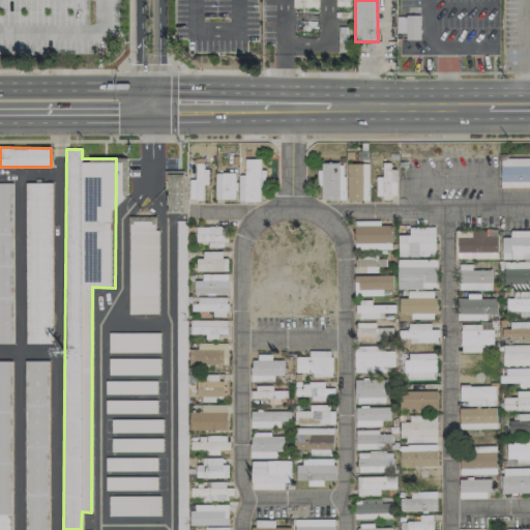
[(260,159),(245,158),(244,175),(239,175),(238,201),(260,202),(260,189),(265,189),(265,170),(260,170),(260,159)]
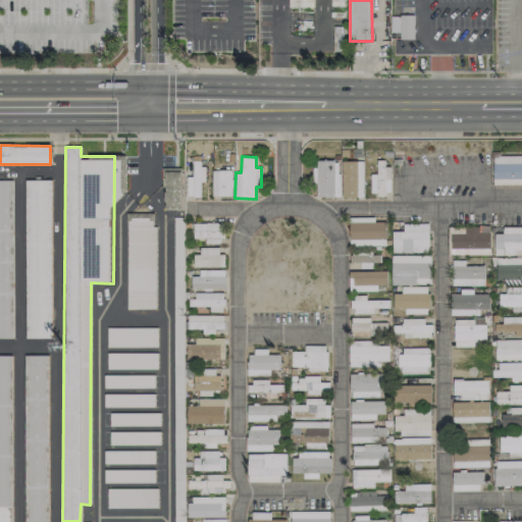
[(521,156),(493,156),(493,185),(521,185),(521,156)]
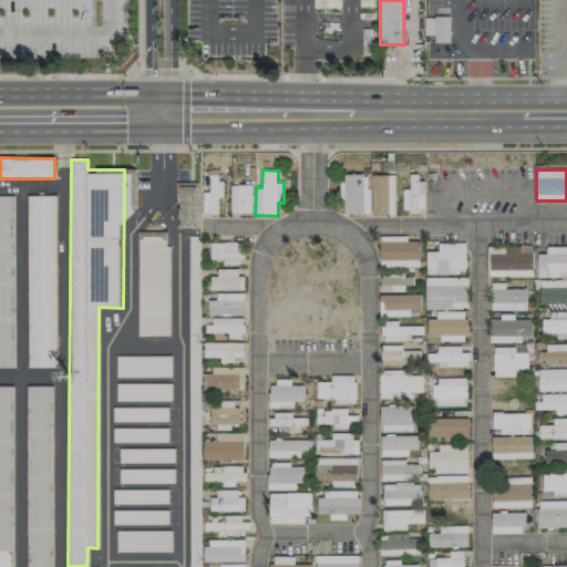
[(423,174),(409,174),(409,189),(403,189),(403,210),(423,210),(423,174)]
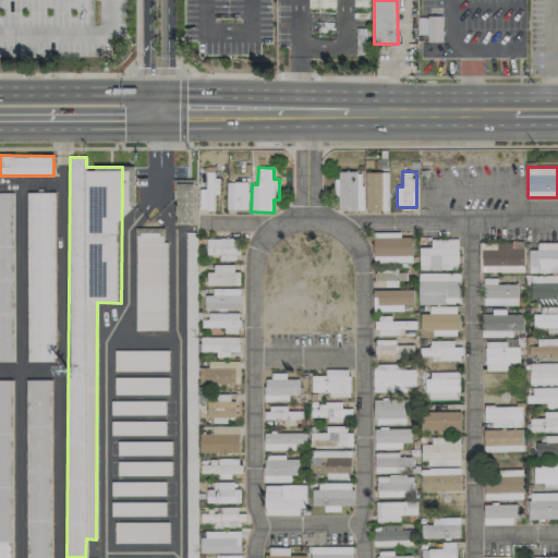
[(198,190),(199,210),(215,210),(215,195),(218,195),(217,172),(205,172),(205,190),(198,190)]
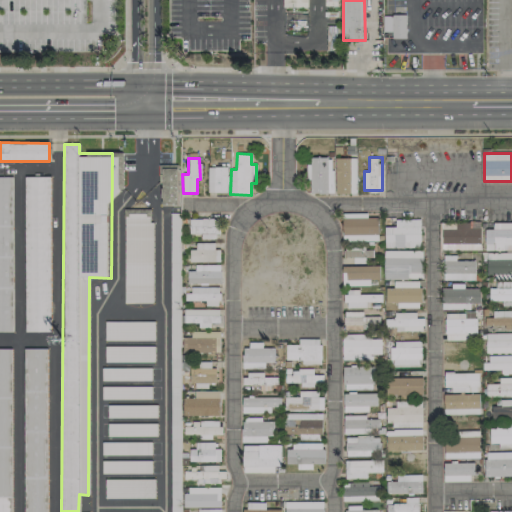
[(332,193),(333,158),(308,158),(308,179),(311,179),(310,193),(332,193)]
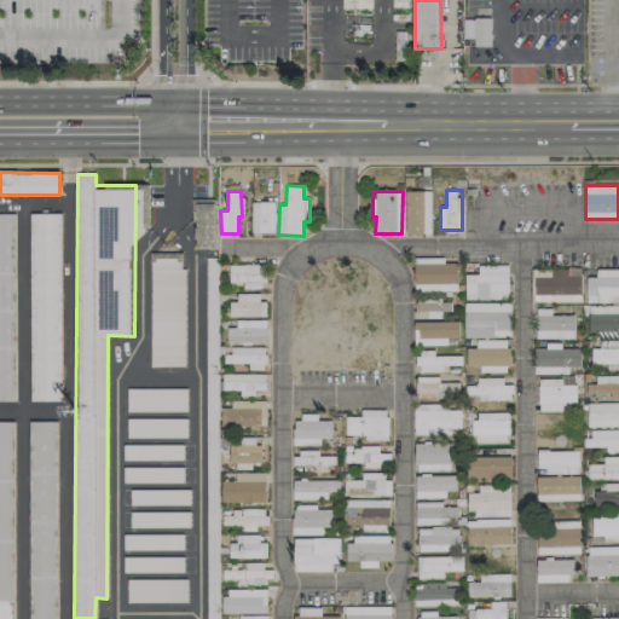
[(431,235),(431,191),(405,191),(405,233),(431,235)]
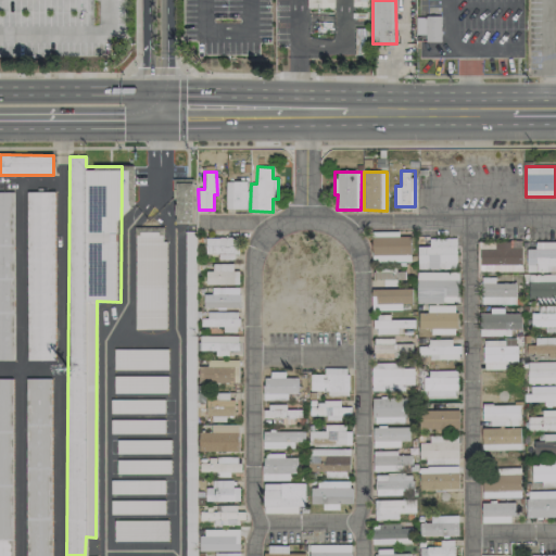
[(193,179),(174,179),(175,224),(194,224),(193,179)]
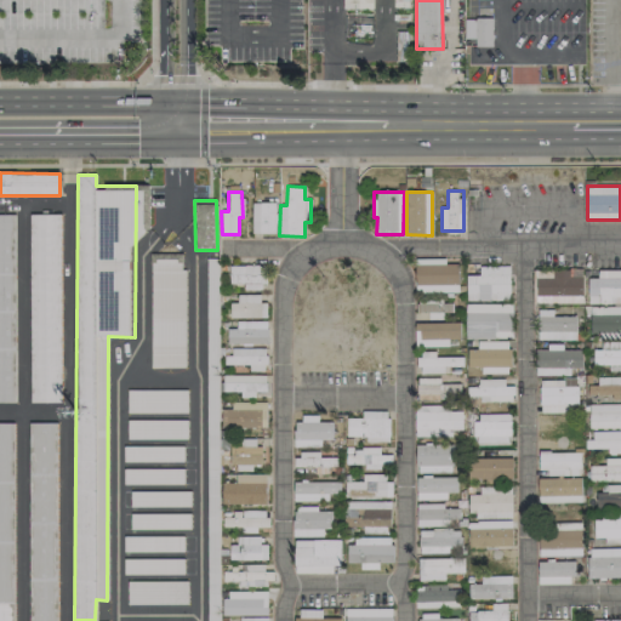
[(252,203),(252,234),(275,233),(275,203),(252,203)]
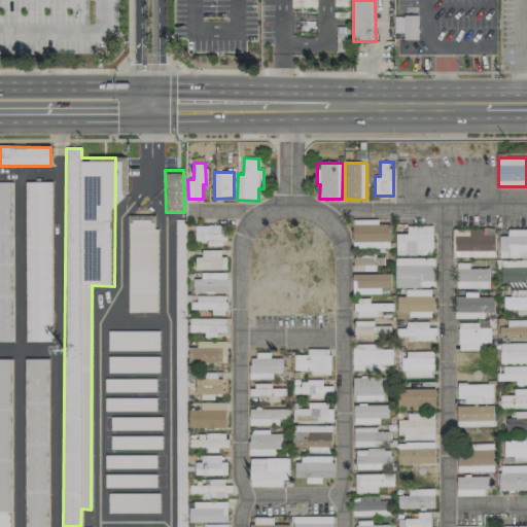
[(0,341),(12,342),(10,182),(0,182),(0,341)]
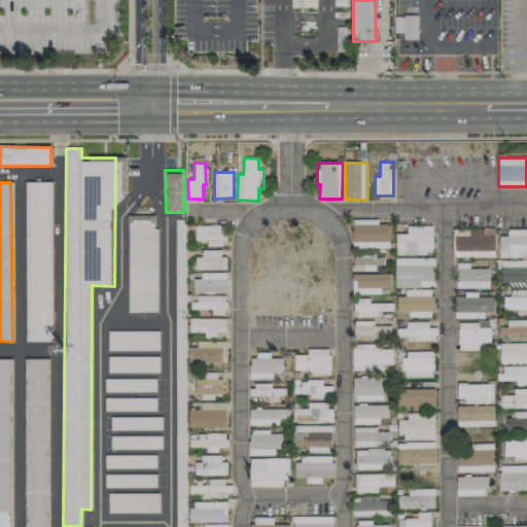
[(53,182),(27,182),(26,342),(51,342),(53,182)]
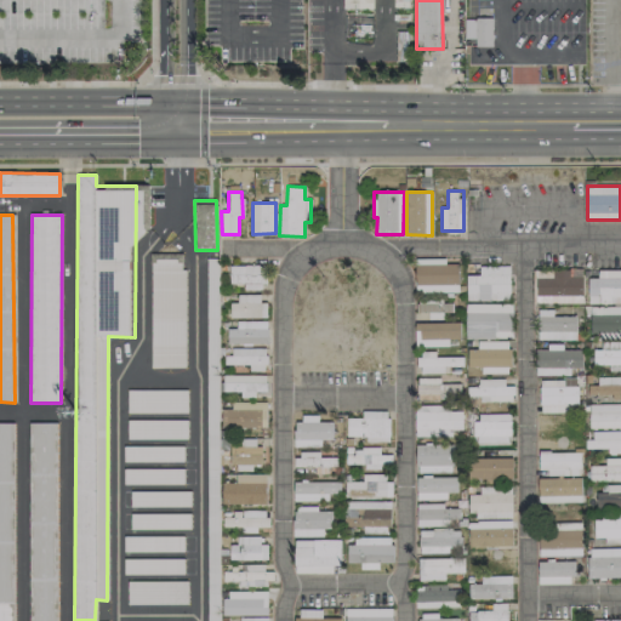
[(186,368),(184,254),(151,254),(152,368),(186,368)]
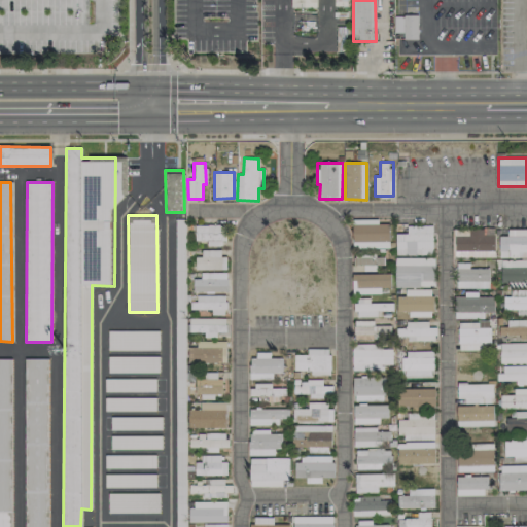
[(176,308),(186,308),(185,219),(175,219),(176,308)]
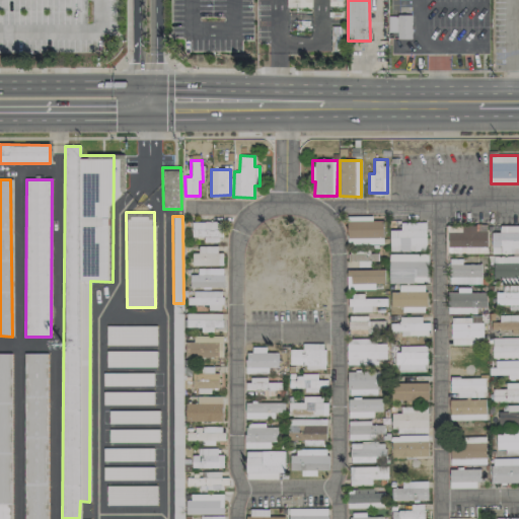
[(372,216),(347,217),(348,244),(383,243),(383,220),(372,221),(372,216)]
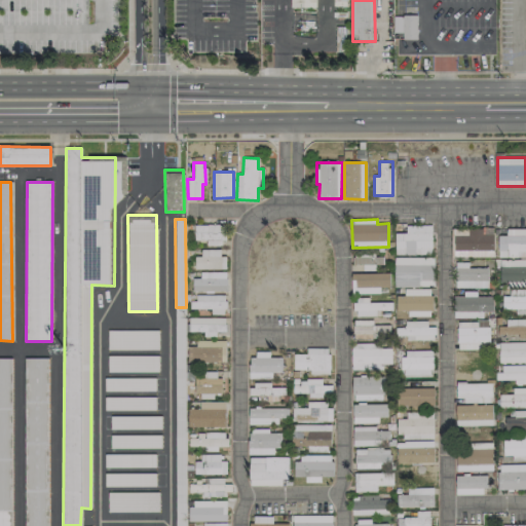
[(194,225),(194,240),(207,240),(207,246),(224,246),(224,225),(194,225)]
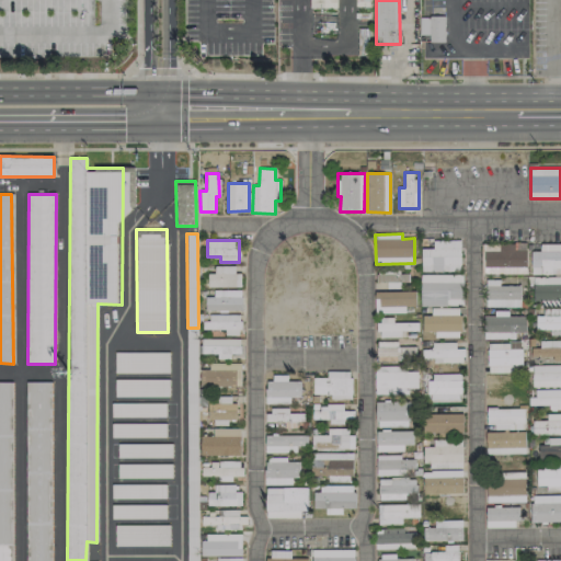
[(422,272),(461,271),(460,240),(434,241),(434,249),(422,249),(422,272)]
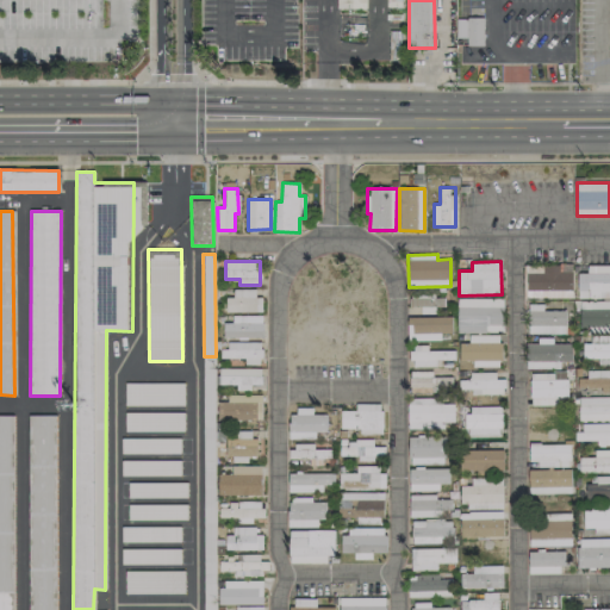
[(523,298),(572,299),(572,265),(524,265),(523,298)]
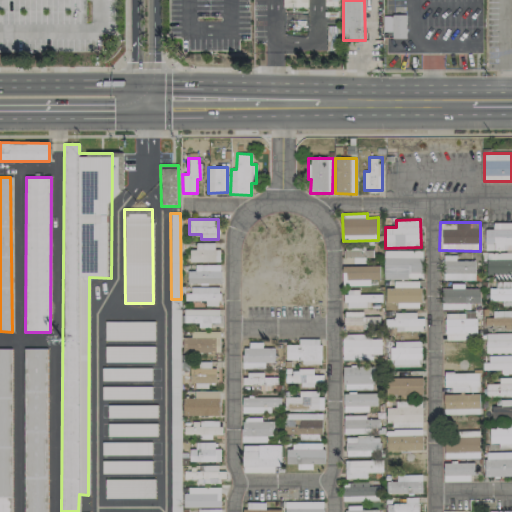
[(511,250),(511,222),(493,223),(493,229),(485,229),(485,251),(511,250)]
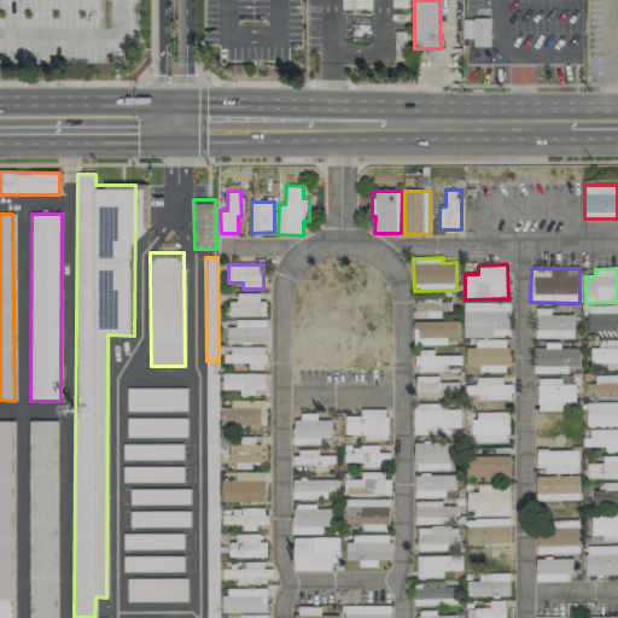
[(229,316),(263,315),(263,293),(237,293),(237,301),(229,302),(229,316)]
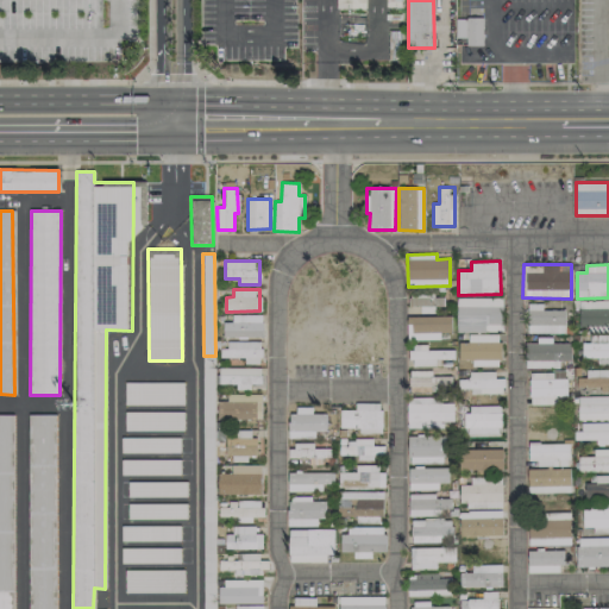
[(443,294),(409,295),(409,307),(443,306),(443,294)]
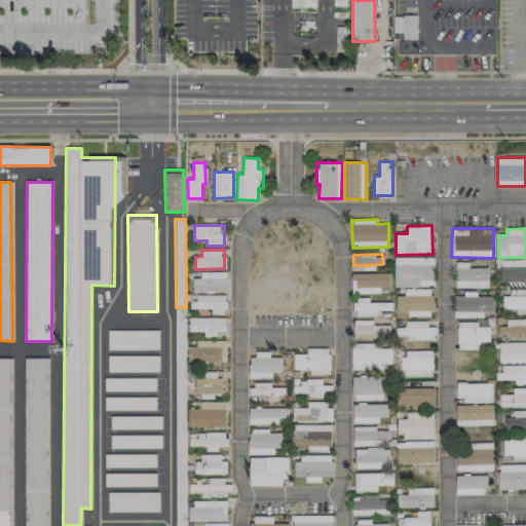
[(435,258),(395,258),(395,287),(434,287),(435,258)]
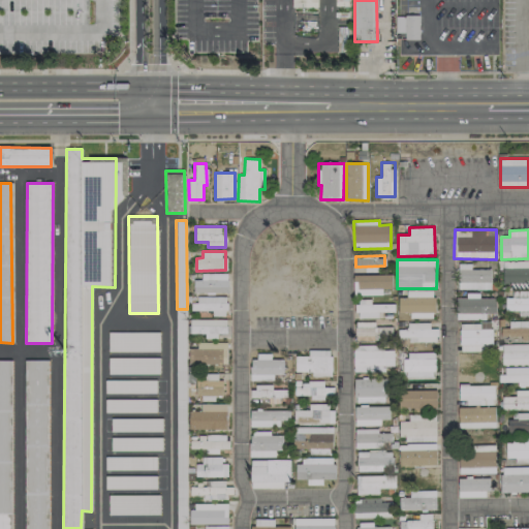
[(458,290),(491,289),(491,270),(471,270),(471,265),(458,265),(458,290)]
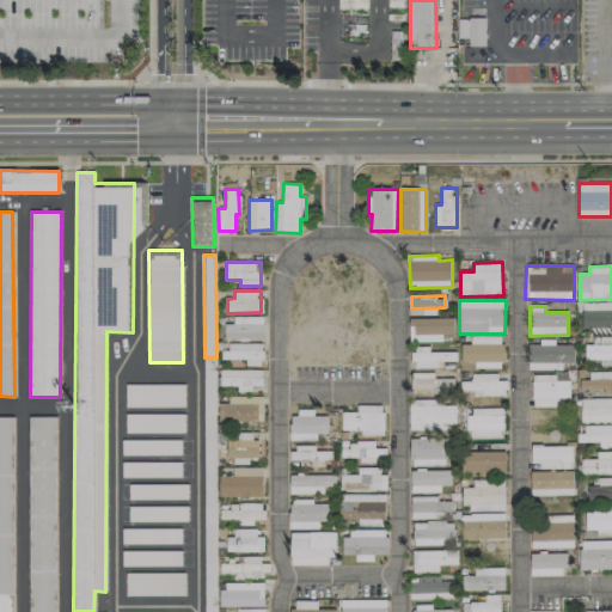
[(233,317),(233,324),(224,324),(225,340),(263,338),(263,317),(233,317)]
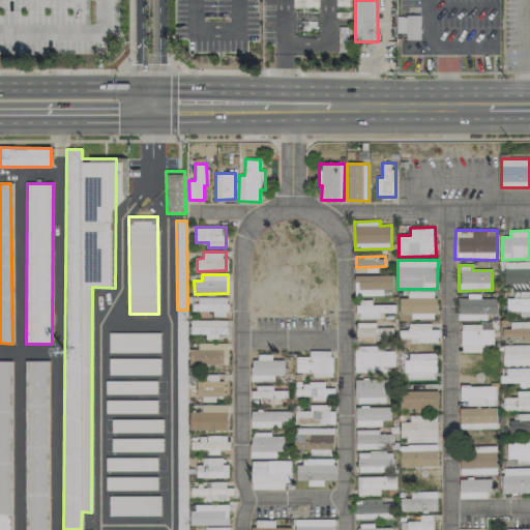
[(383,295),(383,290),(392,289),(392,274),(354,275),(355,296),(383,295)]
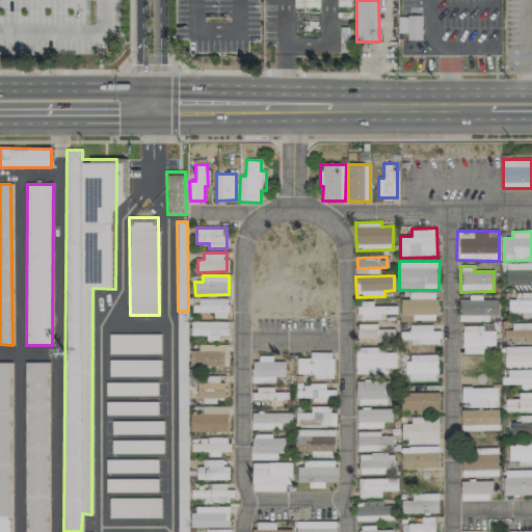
[(413,320),(437,319),(436,292),(409,293),(409,298),(401,299),(401,315),(413,314),(413,320)]
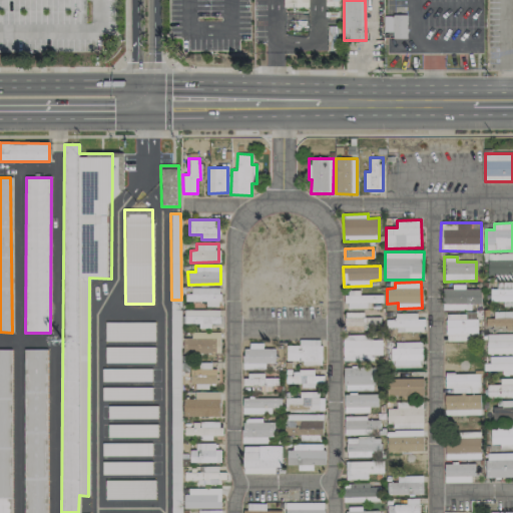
[(512,306),(512,282),(493,282),(492,302),(503,302),(503,306),(512,306)]
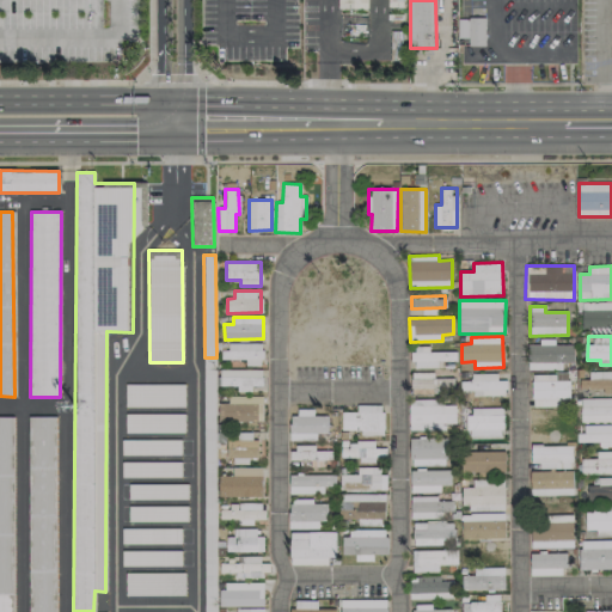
[(574,344),(555,344),(555,342),(527,343),(528,371),(562,371),(562,363),(574,363),(574,344)]
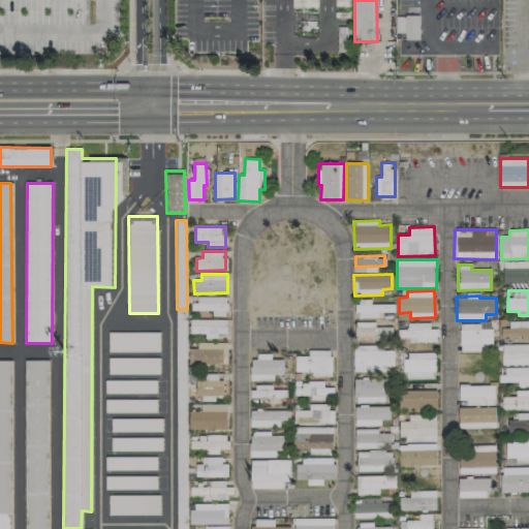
[(227,297),(194,297),(194,311),(213,311),(213,316),(227,316),(227,297)]
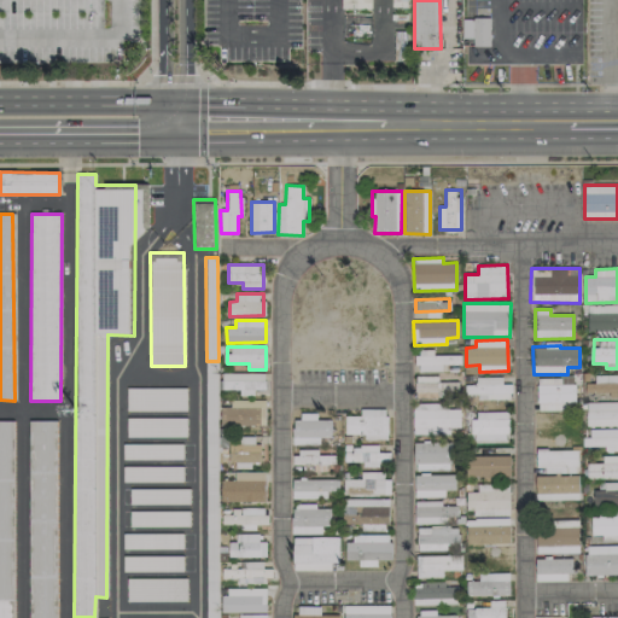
[(417,372),(443,371),(443,365),(461,365),(461,355),(433,355),(433,351),(417,351),(417,372)]
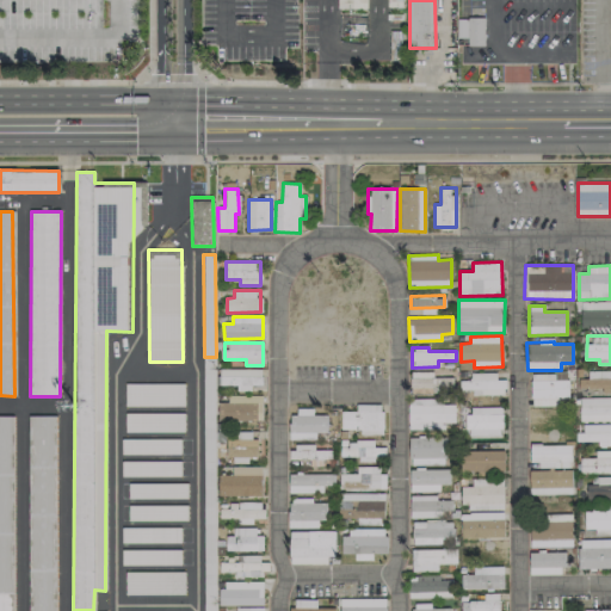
[(263,370),(221,369),(220,386),(236,386),(236,392),(252,392),(252,386),(261,386),(263,370)]
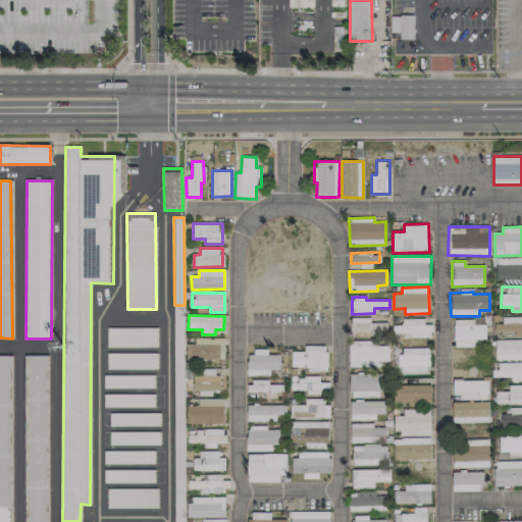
[(521,317),(503,317),(503,324),(494,324),(494,333),(521,332),(521,323),(521,317)]
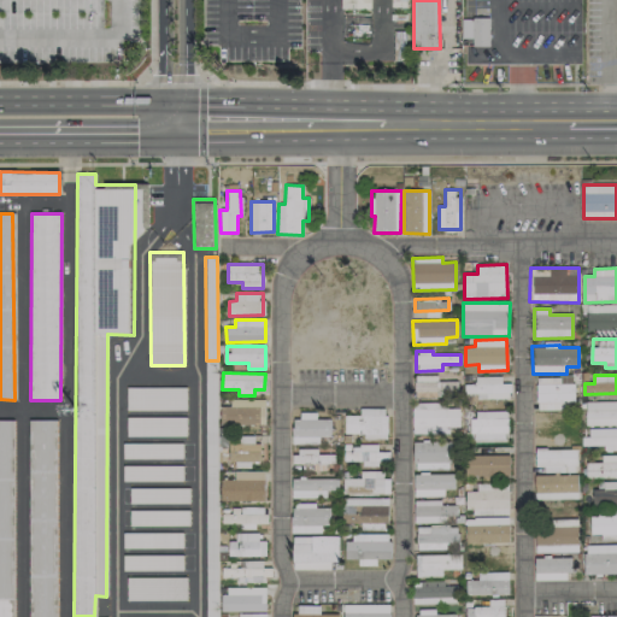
[(439,376),(416,376),(415,395),(457,397),(457,381),(438,381),(439,376)]
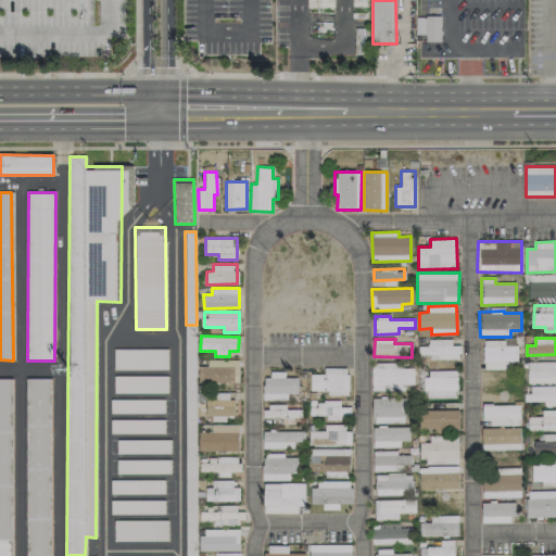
[(428,340),(428,346),(419,346),(419,355),(429,355),(430,359),(459,358),(459,346),(452,346),(452,340),(428,340)]
